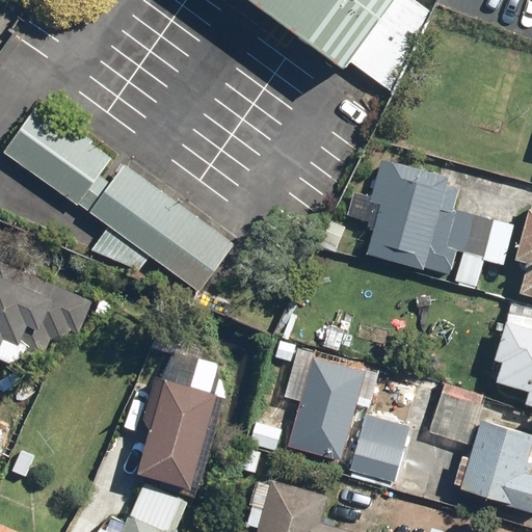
[(257,0),(349,68),(354,61),(393,89),(430,10),(415,0),(257,0)]
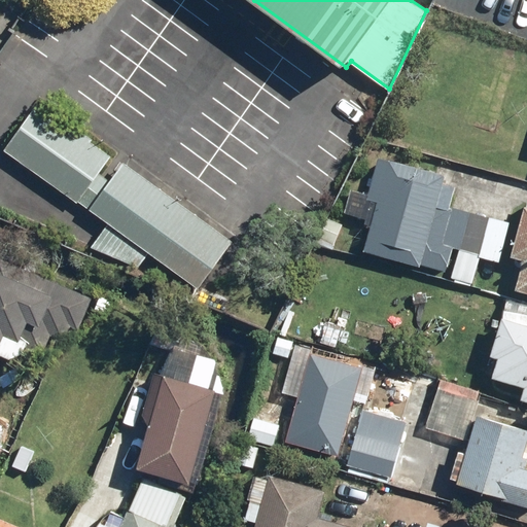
[(38,101),(3,150),(202,286),(236,237),(123,160),(109,179),(99,172),(112,152),(38,101)]
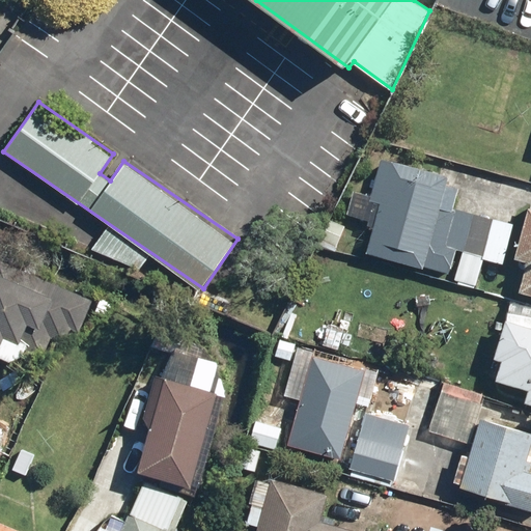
[(447,175),(391,160),(366,252),(422,267),(436,219),(448,222),(456,190),(444,187),(447,175)]
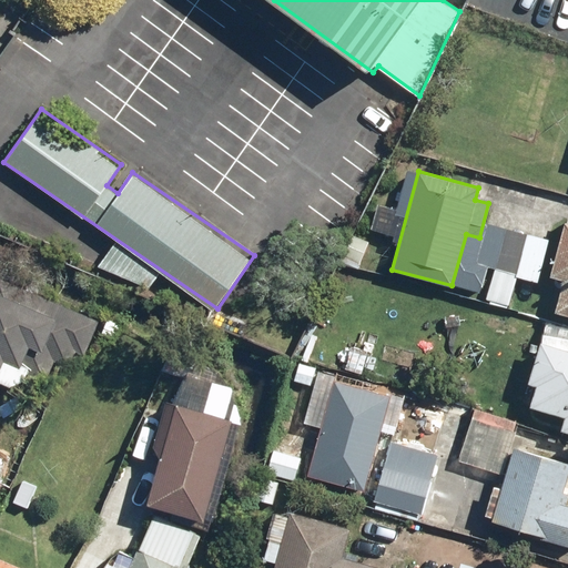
[(567,215),(566,215),(550,275),(563,279),(555,311),(567,313),(567,215)]
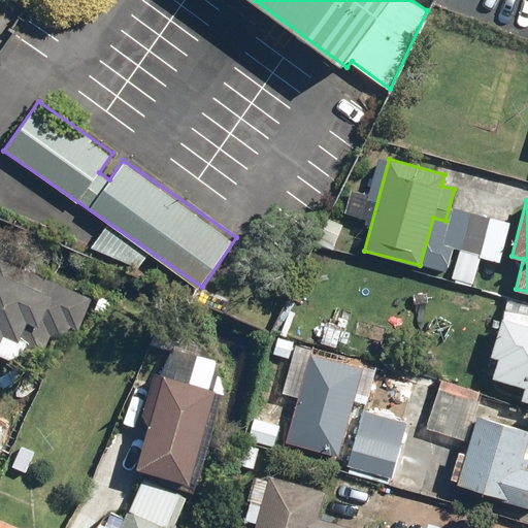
[(470,210),(450,204),(435,261),(456,266),(470,210)]
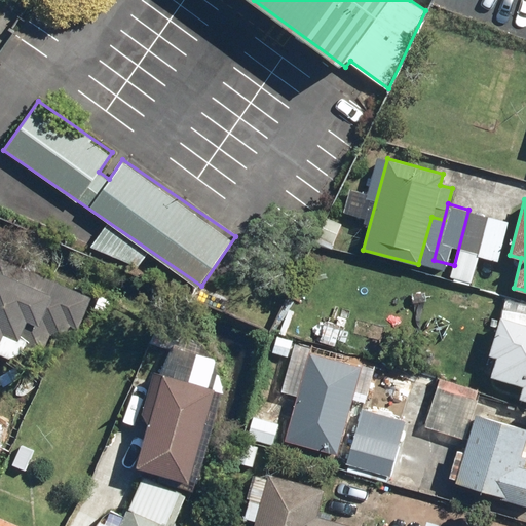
[(508,220),(487,215),(478,254),(497,259),(508,220)]
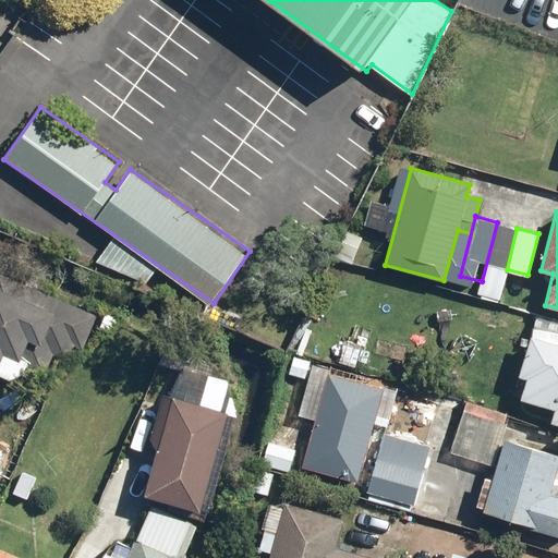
[(98,316),(0,274),(0,373),(12,378),(26,373),(28,367),(47,376),(56,356),(68,362),(75,347),(83,350),(98,316)]
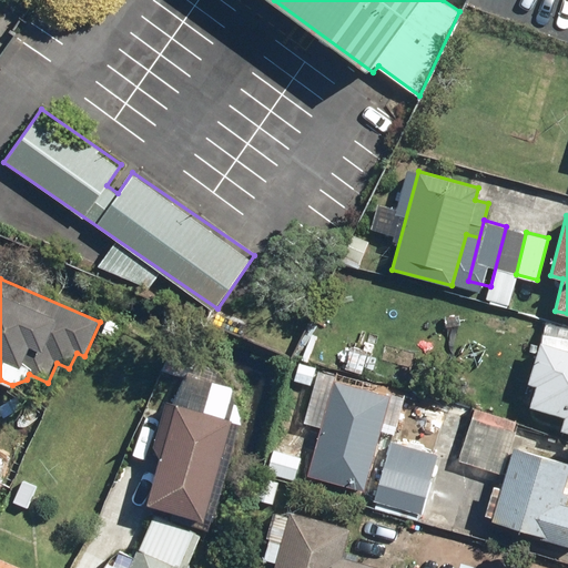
[(567,323),(546,320),(543,342),(567,346),(567,323)]
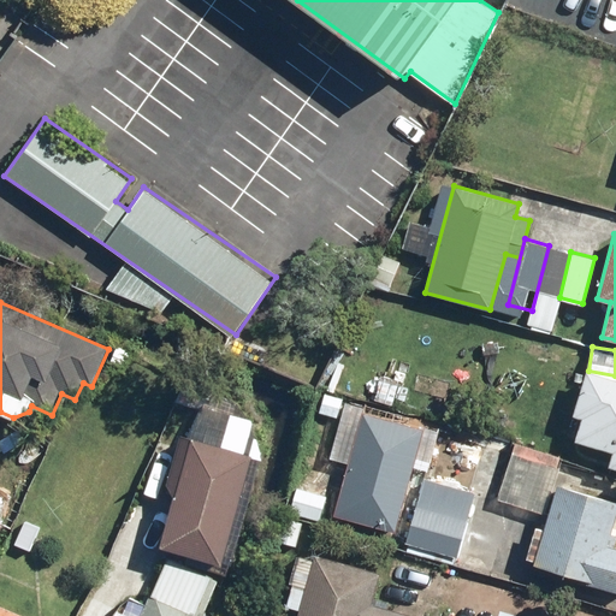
[(615,378),(588,371),(575,416),(581,418),(575,442),(612,451),(608,468),(615,469),(615,378)]
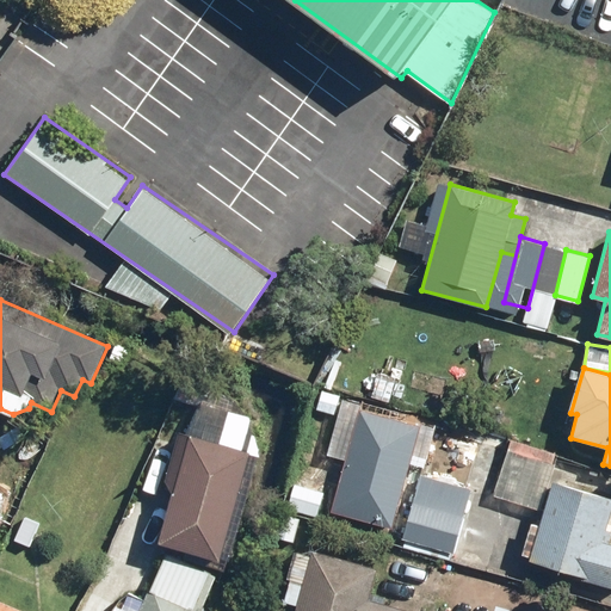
[(421,427),(360,411),(331,513),(392,530),(421,427)]
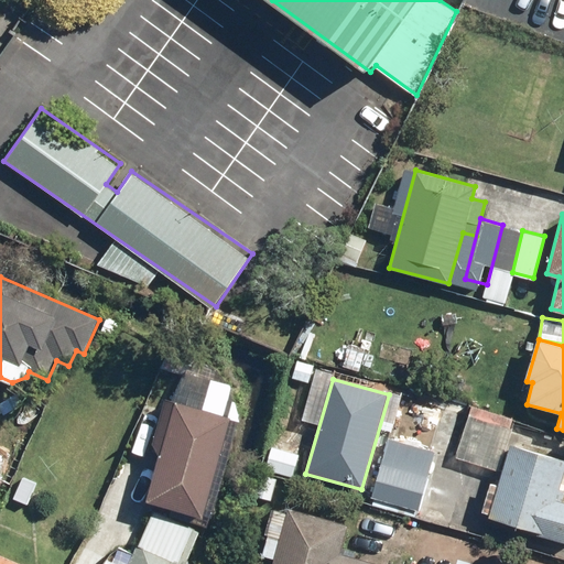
[(512,427),(468,415),(456,459),(500,472),(512,427)]
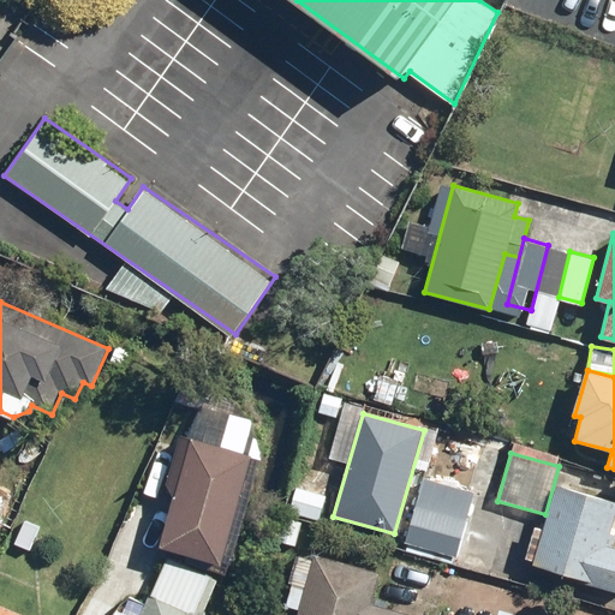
[(475,494),(423,479),(405,543),(457,557),(475,494)]
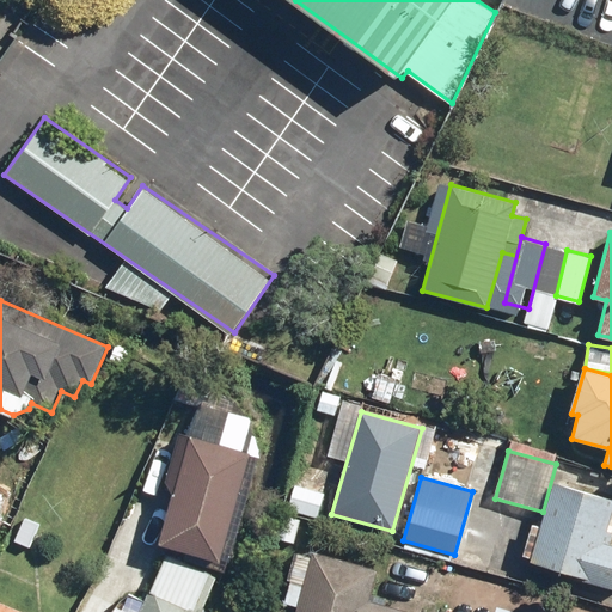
[(611,513),(611,499),(555,483),(530,564),(611,588),(611,544),(604,543),(611,513)]
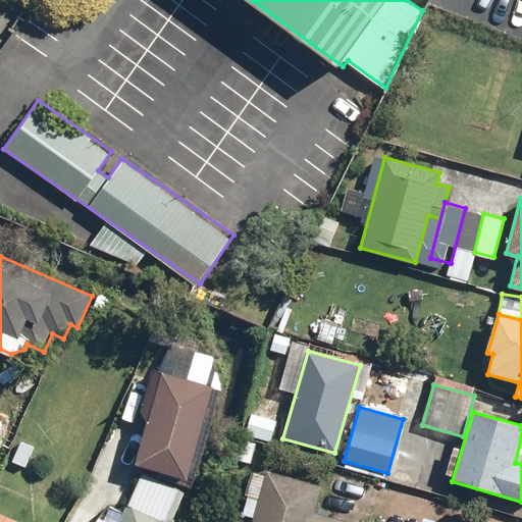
[(137,455),(106,441),(88,485),(117,499),(137,455)]
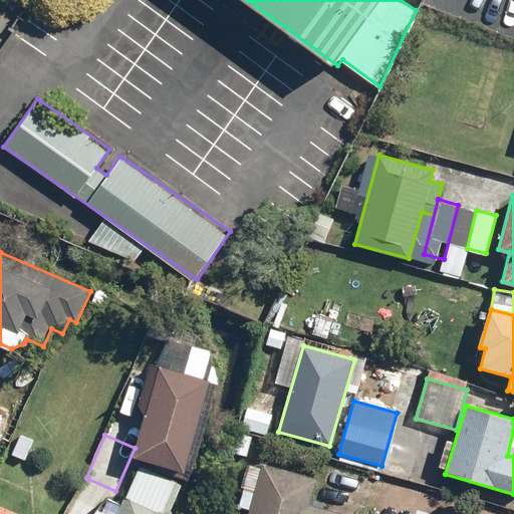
[(34,442),(21,437),(13,457),(31,464),(37,449),(32,447),(34,442)]
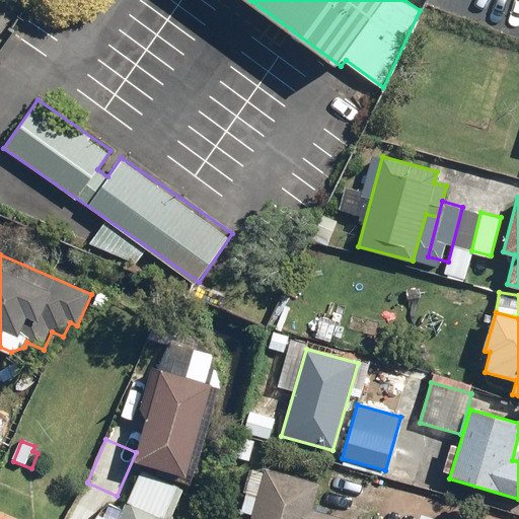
[(320,484),(265,468),(250,518),(349,518),(313,510),(320,484)]
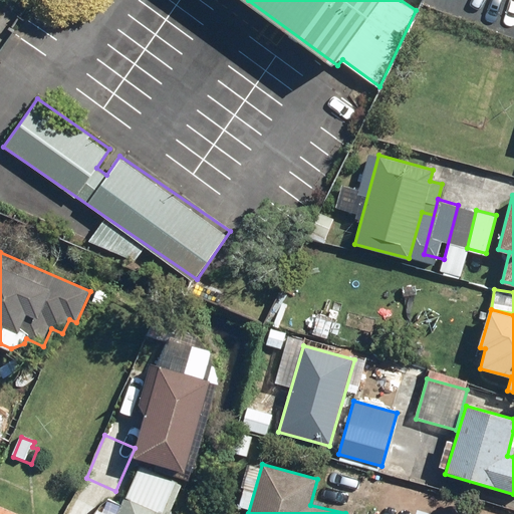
[(118,513),(171,513),(184,484),(140,465),(118,513)]
